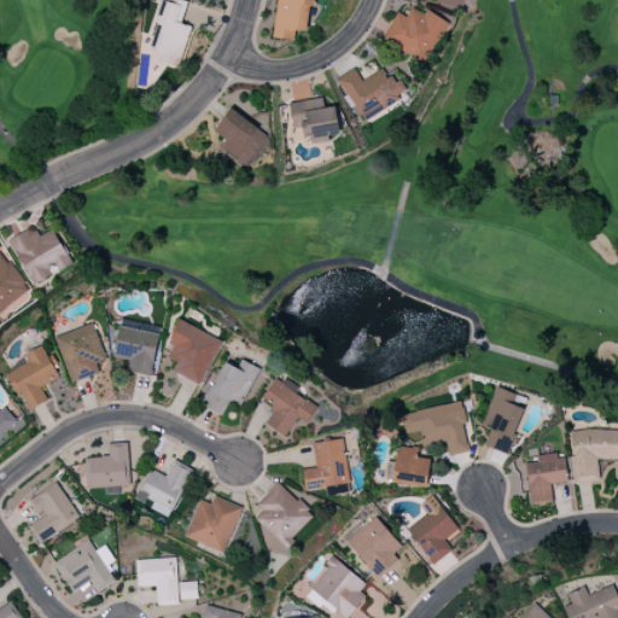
[(191,27),(180,24),(187,3),(178,0),(159,0),(153,22),(157,23),(150,48),(181,57),(191,27)]
